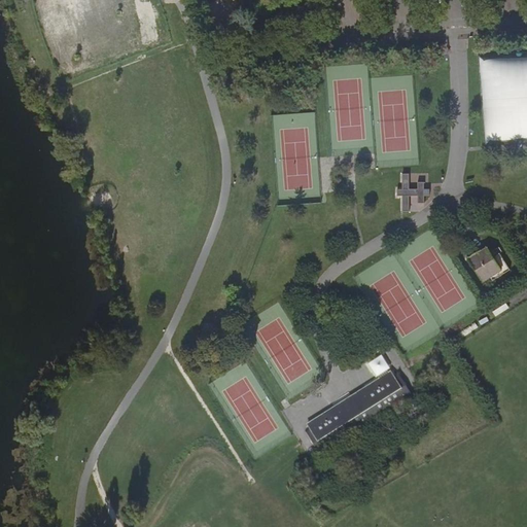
[(526,59),(482,61),(485,140),(526,139),(526,59)]
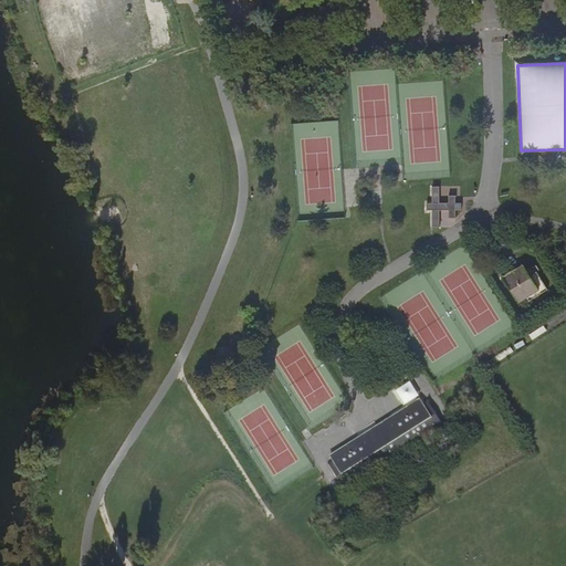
[(343,217),(339,121),(293,123),(296,219),(343,217)]
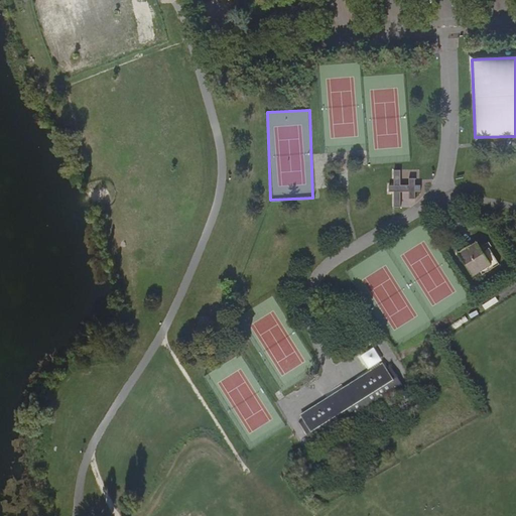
[(392,169),(392,190),(409,190),(409,199),(416,199),(416,190),(418,190),(418,177),(409,178),(409,184),(401,184),(401,169),(392,169)]
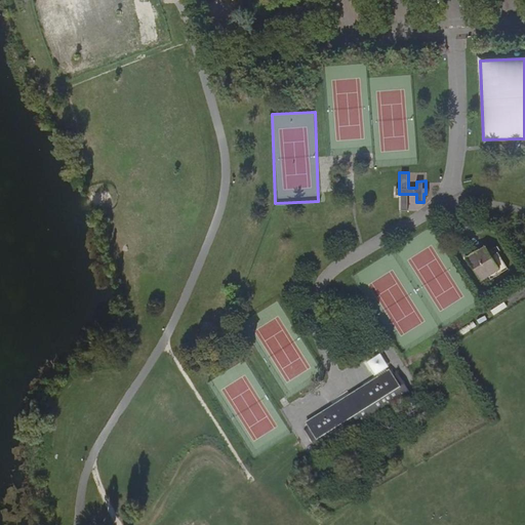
[(468,258),(481,280),(499,269),(486,246),(468,258)]
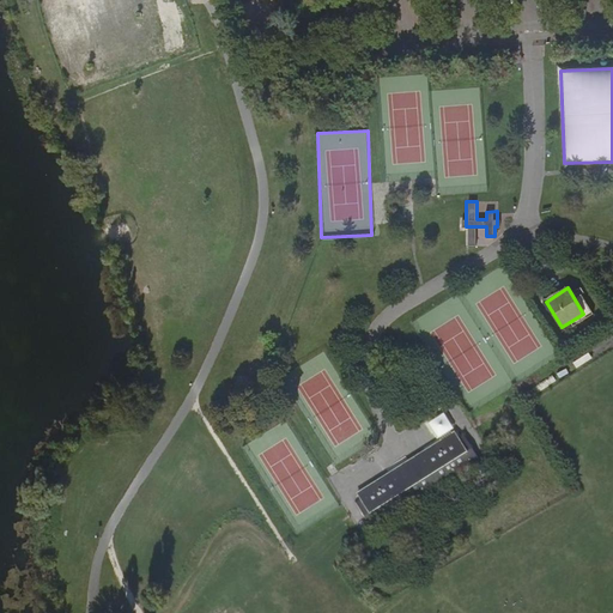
[(430,424),(439,438),(441,437),(442,442),(453,435),(450,431),(454,429),(444,413),(430,424)]
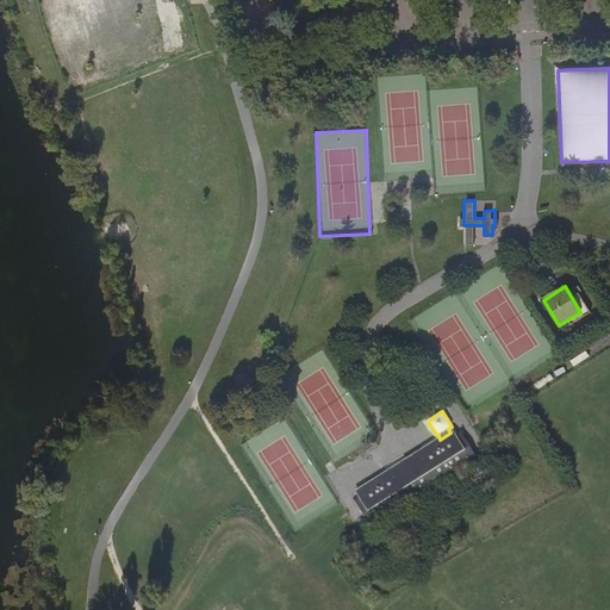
[(440,440),(417,454),(419,458),(405,467),(403,464),(356,493),(378,528),(475,465),(454,431),(450,433),(440,440)]
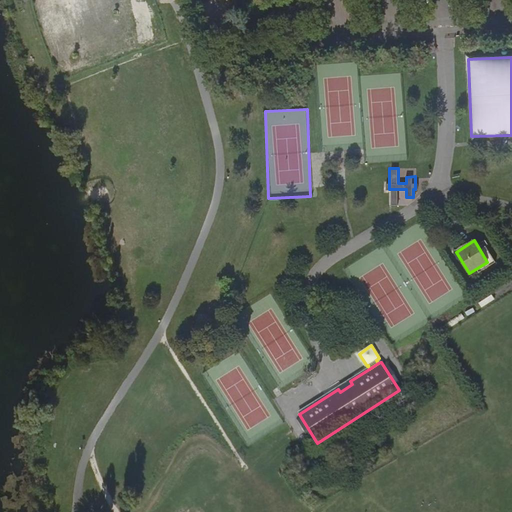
[(350,381),(338,389),(340,392),(352,384),(350,381)]
